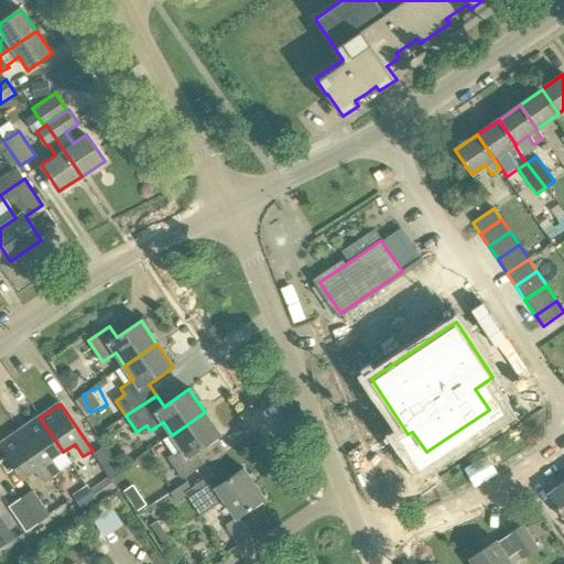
[(169,457),(183,478),(204,464),(197,453),(221,436),(205,412),(172,435),(182,448),(169,457)]
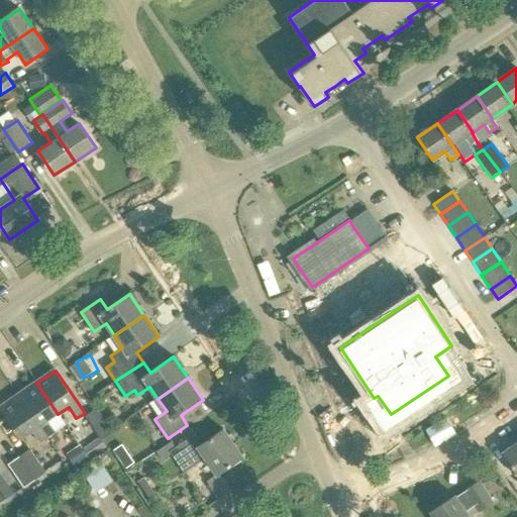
[(17,397),(46,438),(55,432),(47,421),(58,414),(36,383),(17,397)]
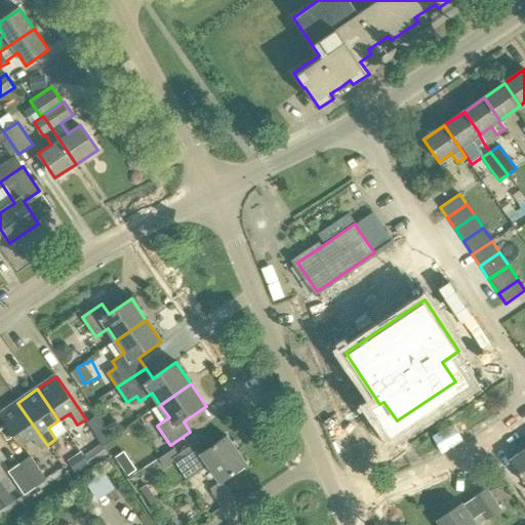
[(34,438),(42,449),(47,445),(17,403),(1,414),(23,446),(34,438)]
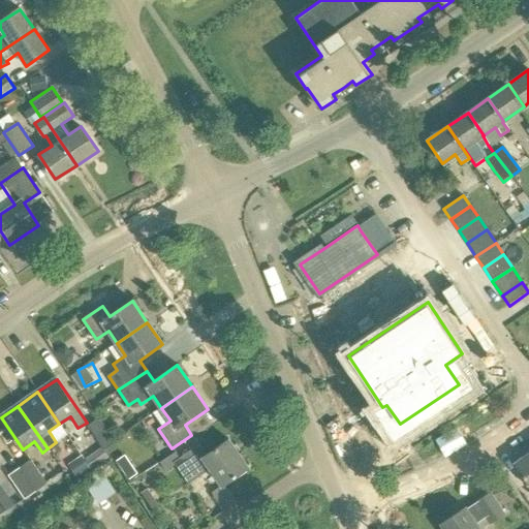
[(99,418),(88,427),(104,449),(115,442),(99,418)]
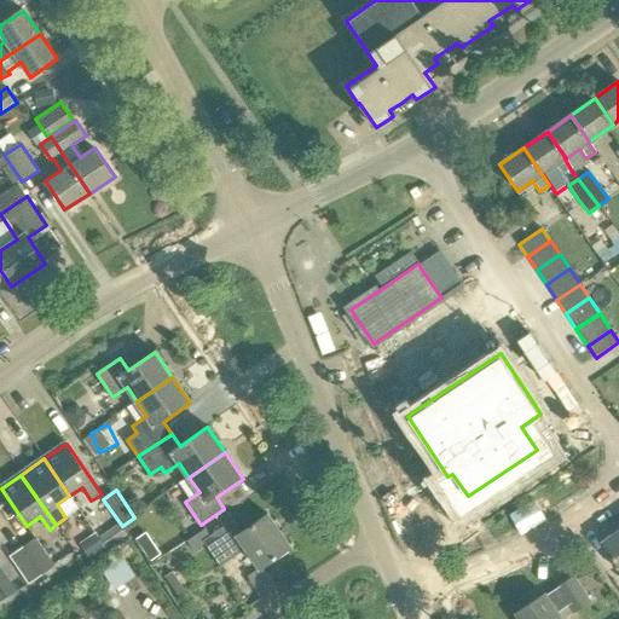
[(219,567),(244,549),(259,570),(288,548),(264,515),(239,532),(231,520),(201,542),(219,567)]
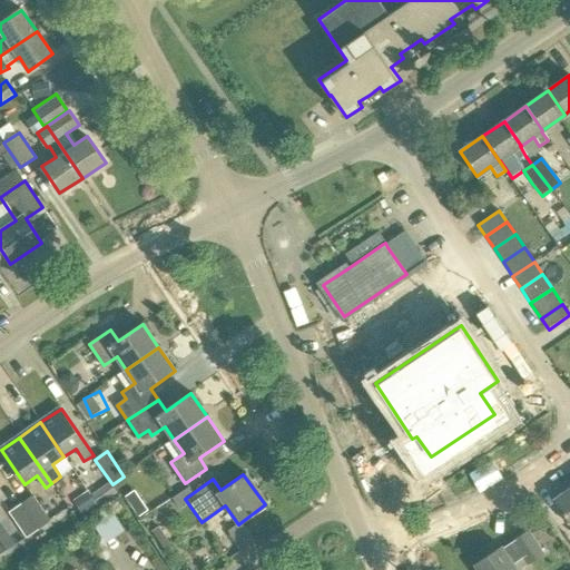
[(75,498),(84,512),(98,503),(88,489),(75,498)]
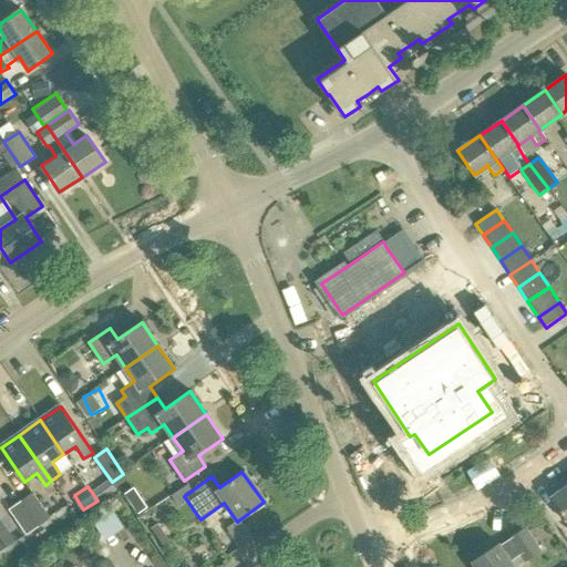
[(566,486),(552,497),(566,518),(566,486)]
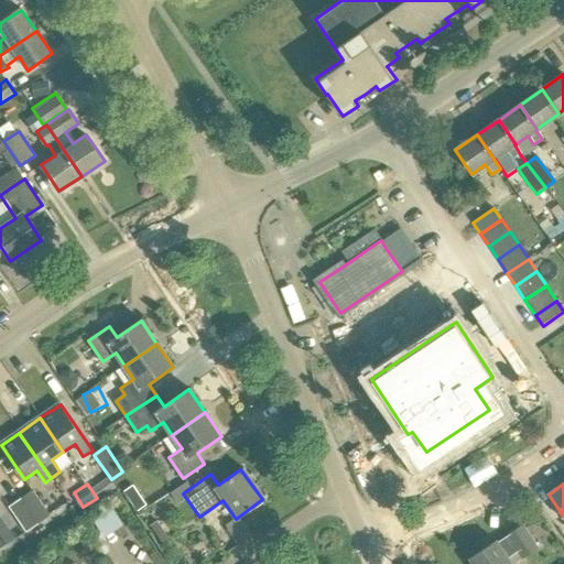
[(33,490),(8,507),(26,533),(51,517),(33,490)]
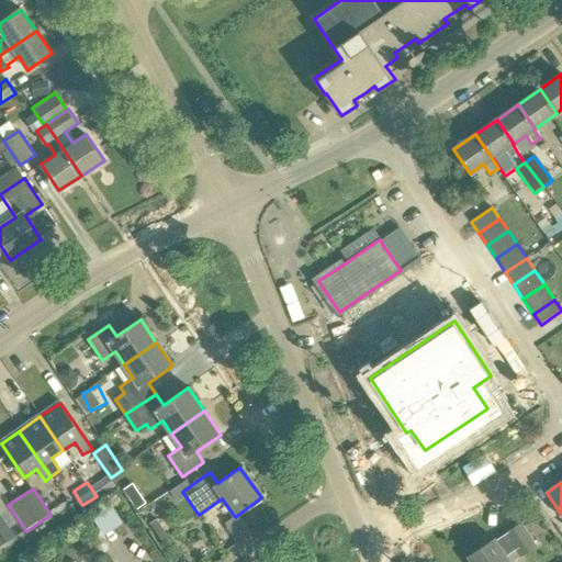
[(98,515),(110,534),(128,520),(116,503),(98,515)]
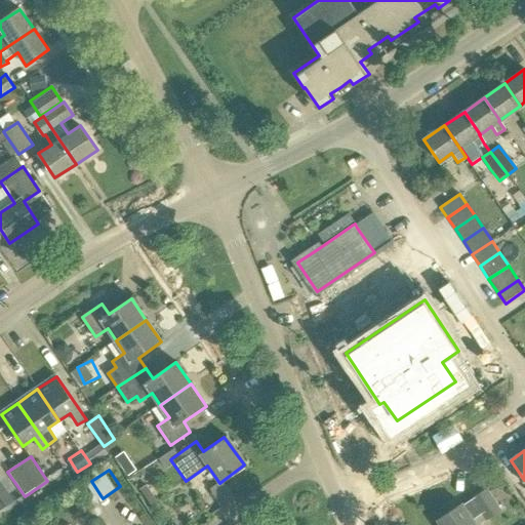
[(159,499),(148,483),(140,488),(152,505),(159,499)]
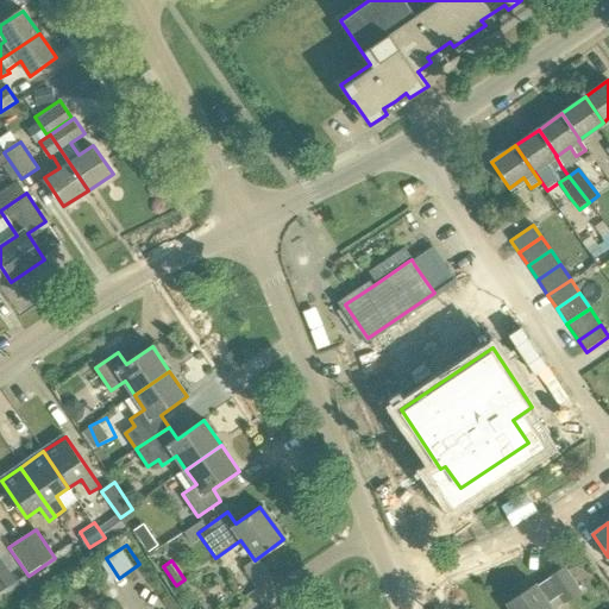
[(508,606),(510,608),(552,608),(548,603),(559,595),(565,603),(582,592),(564,567),(547,578),(548,579),(538,588),(537,585),(508,606)]
